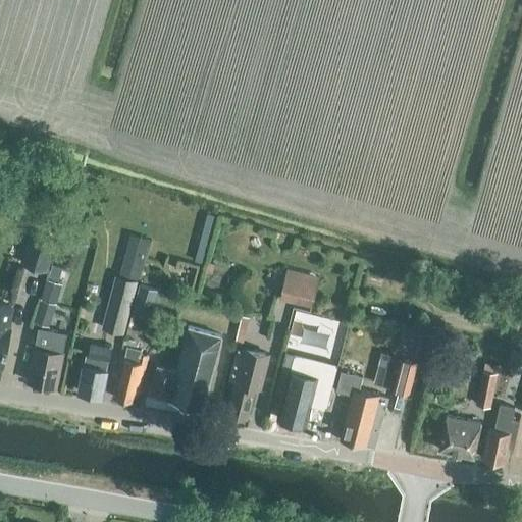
[(133,262),(151,264),(154,225),(136,224),(133,262)]
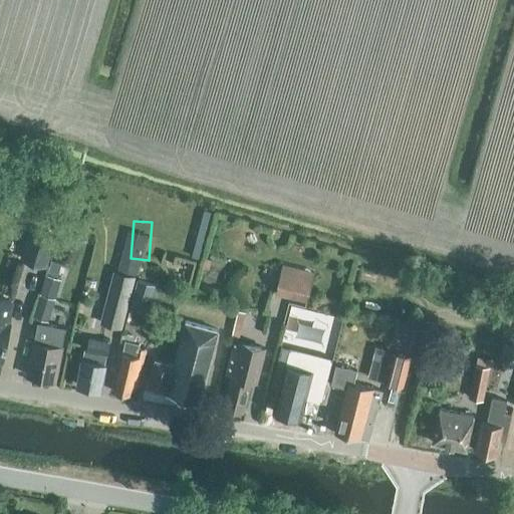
[(22,259),(44,265),(53,235),(31,229),(22,259)]
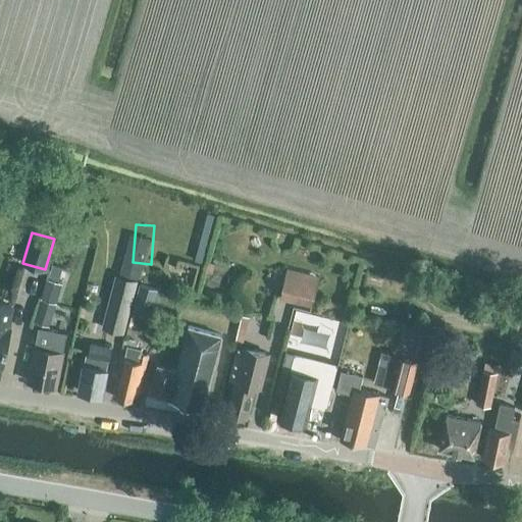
[(279,298),(311,306),(318,276),(293,269),(286,268),(279,298)]
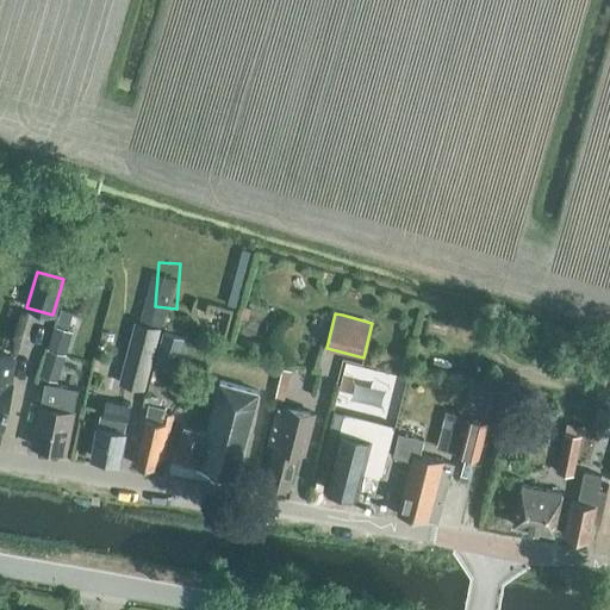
[(118,385),(124,387),(143,392),(151,359),(160,328),(135,321),(118,385)]
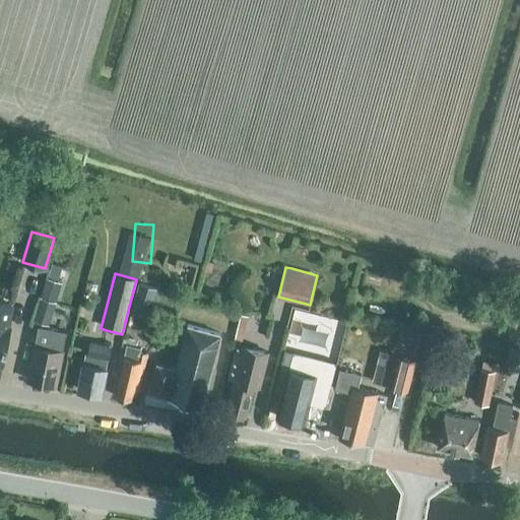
[(135,300),(134,304),(150,309),(154,290),(139,286),(135,300)]
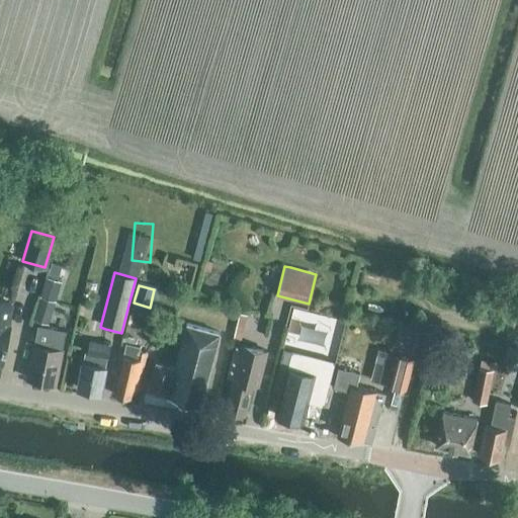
[(46,326),(54,300),(40,297),(33,322),(46,326)]
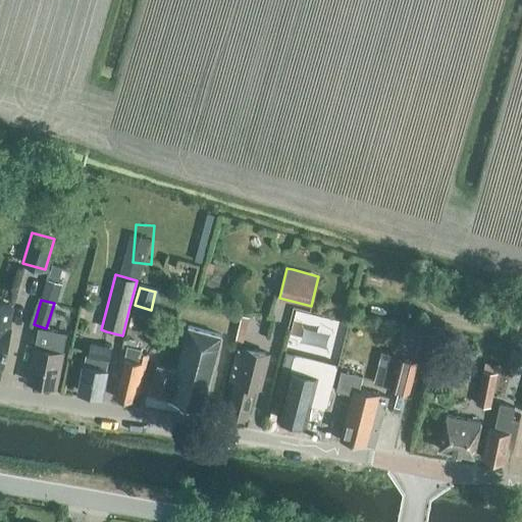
[(5,329),(10,305),(0,303),(0,363),(2,364),(9,330),(5,329)]
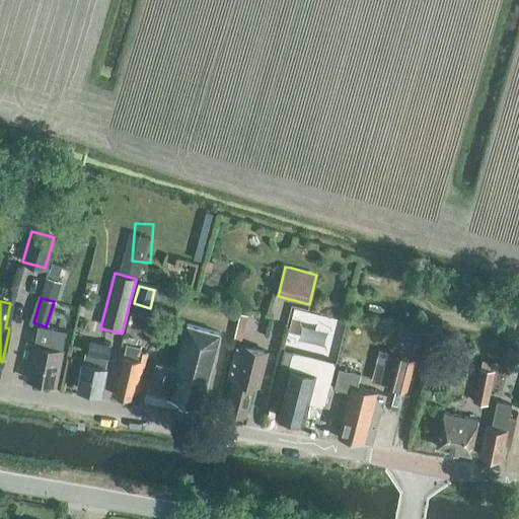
[(247,303),(239,326),(246,329),(254,305),(247,303)]
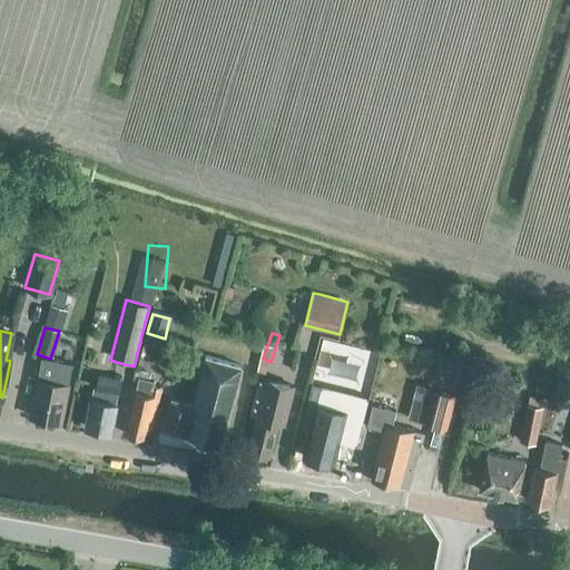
[(220,443),(242,365),(206,355),(193,403),(172,397),(164,426),(185,433),(184,433),(220,443)]
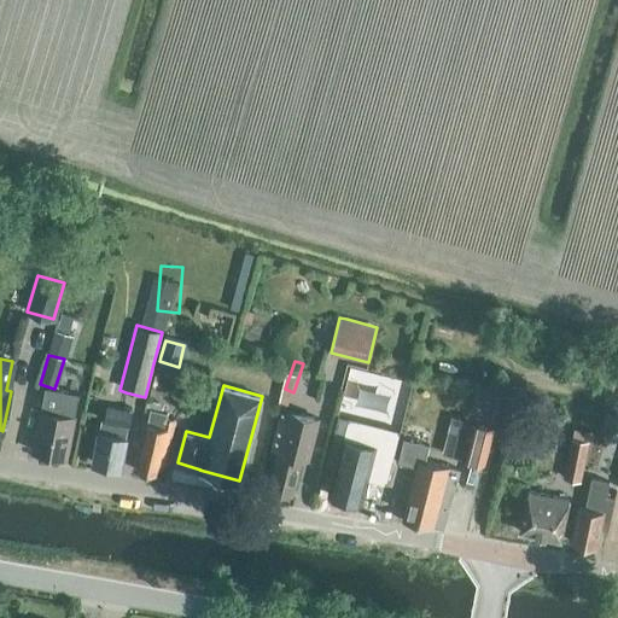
[(40,410),(33,450),(66,458),(75,417),(79,394),(54,389),(45,386),(40,410)]
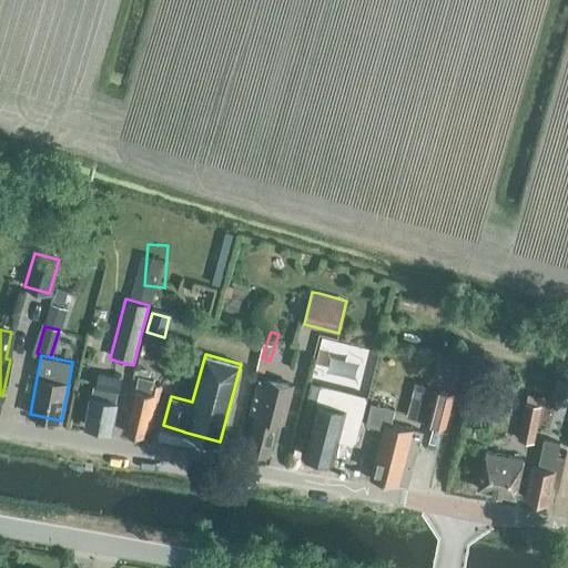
[(114,374),(113,376),(99,374),(97,386),(93,386),(91,397),(90,396),(85,425),(111,429),(117,402),(115,402),(118,391),(121,375),(114,374)]
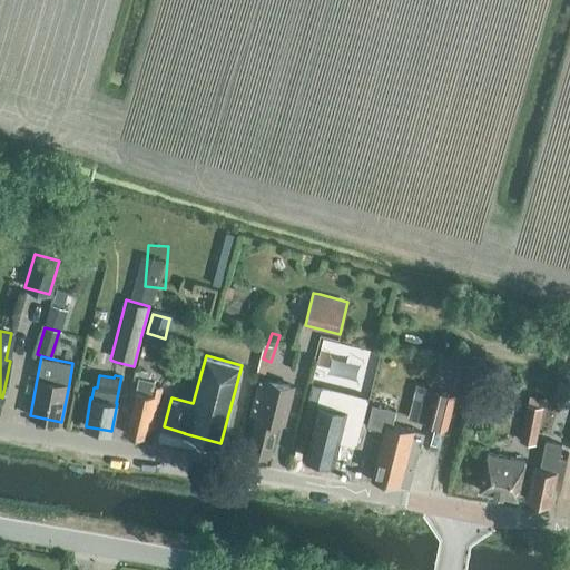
[(151,432),(163,387),(153,384),(154,381),(139,377),(136,390),(126,433),(144,438),(146,430),(151,432)]
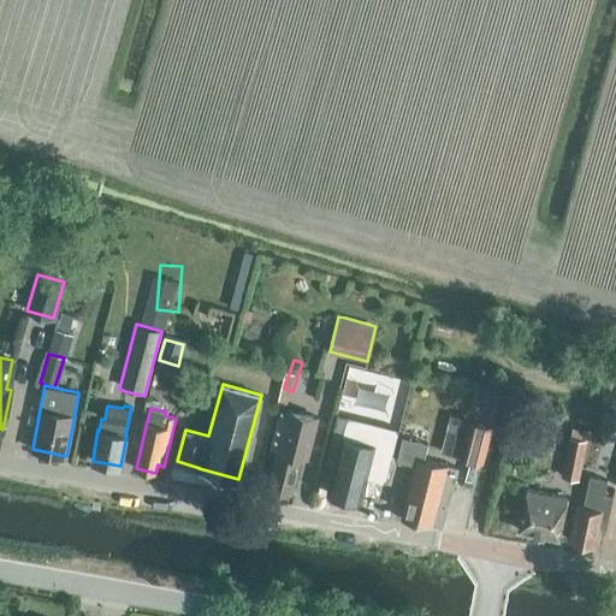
[(311,457),(319,419),(283,410),(273,448),(277,449),(268,486),(291,492),(301,455),(311,457)]
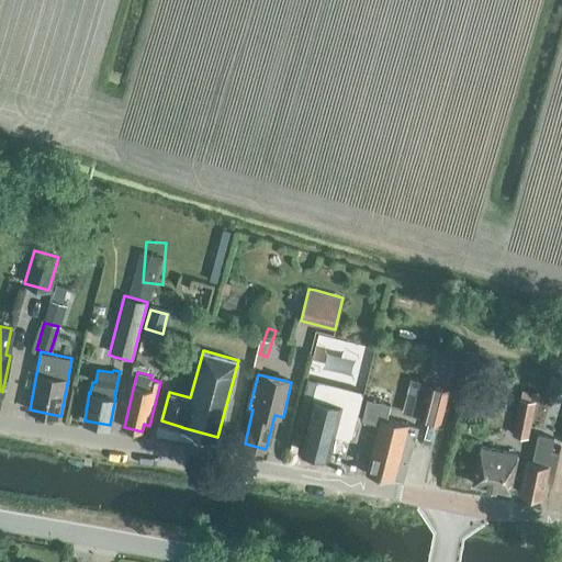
[(313,397),(299,448),(329,457),(340,418),(351,422),(360,392),(337,385),(332,403),(313,397)]
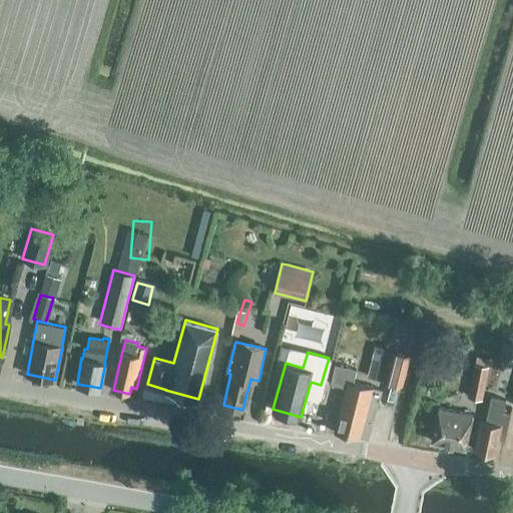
[(481,399),(488,367),(475,364),(469,396),(481,399)]
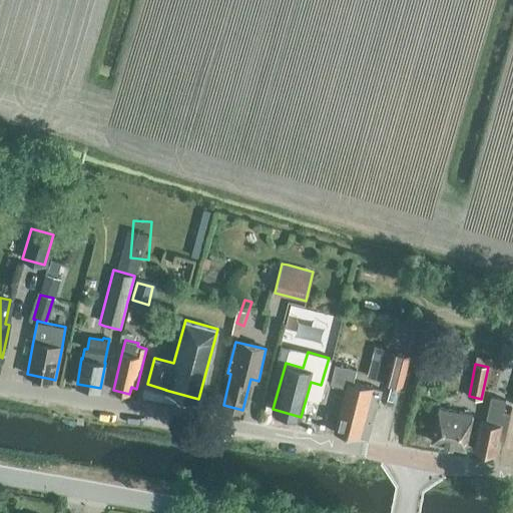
[(334,365),(330,384),(345,387),(334,432),(368,439),(382,390),(353,382),(356,370),(334,365)]
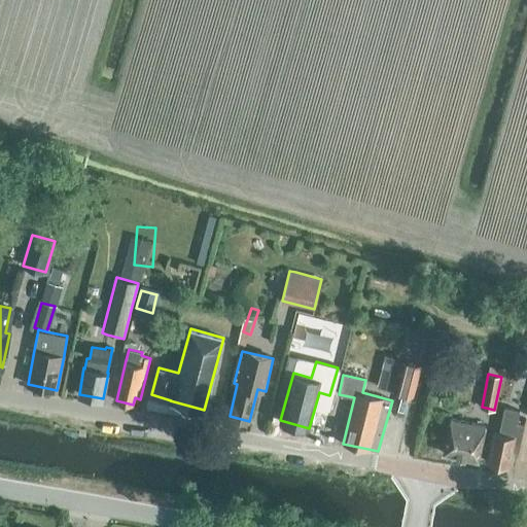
[(517,423),(519,411),(504,408),(499,432),(494,431),(488,462),(507,466),(511,450),(518,451),(524,424),(517,423)]
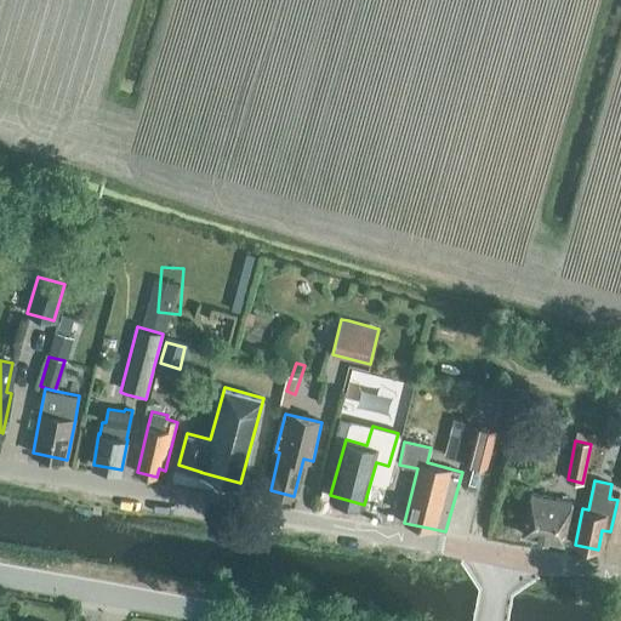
[(550,491),(548,496),(531,493),(522,534),(563,542),(571,502),(571,501),(573,496),(550,491)]
